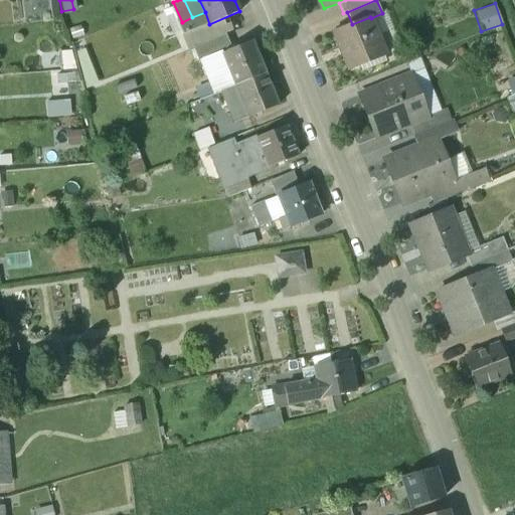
[(352,24),(332,32),(348,70),(386,55),(371,18),(370,17),(352,24)]
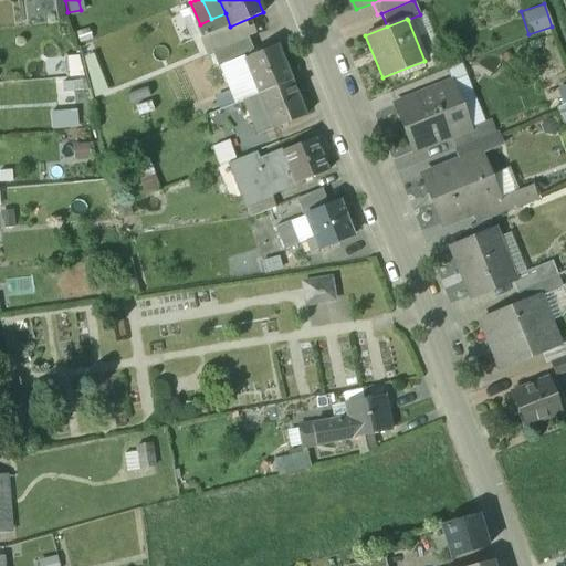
[(232,31),(207,41),(213,54),(238,43),(232,31)]
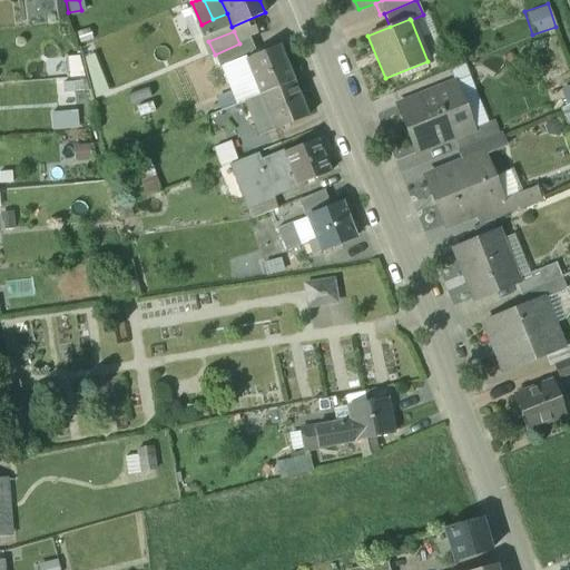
[(239,43),(215,55),(222,70),(245,60),(245,59),(256,55),(249,39),(239,43)]
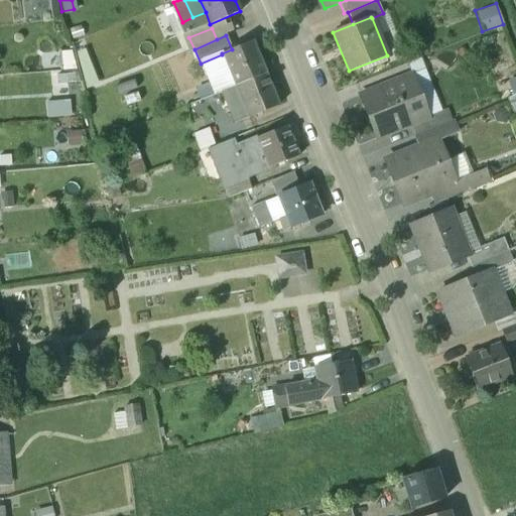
[(232,49),(222,53),(222,54),(231,76),(236,87),(265,75),(252,41),(232,49)]
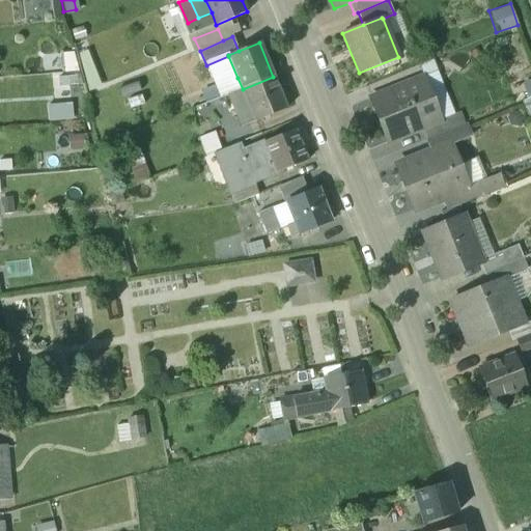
[(225,95),(221,98),(228,114),(235,112),(249,106),(255,121),(286,109),(273,77),(243,89),(225,95)]
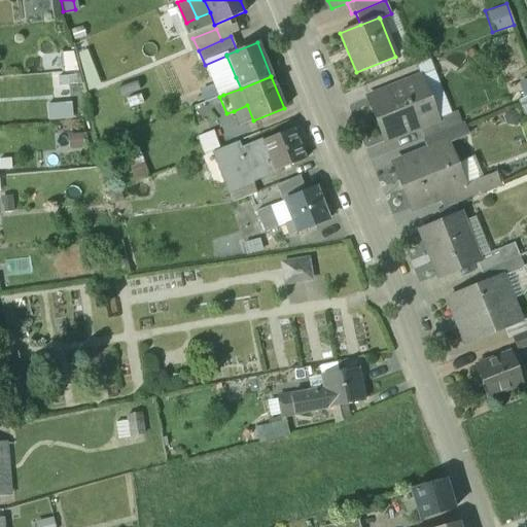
[(420,76),(366,98),(384,142),(419,129),(438,120),(437,119),(420,76)]
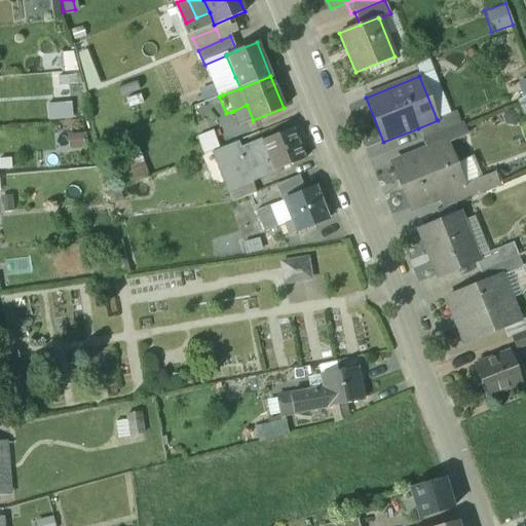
[(235,77),(219,84),(223,95),(240,88),(235,77)]
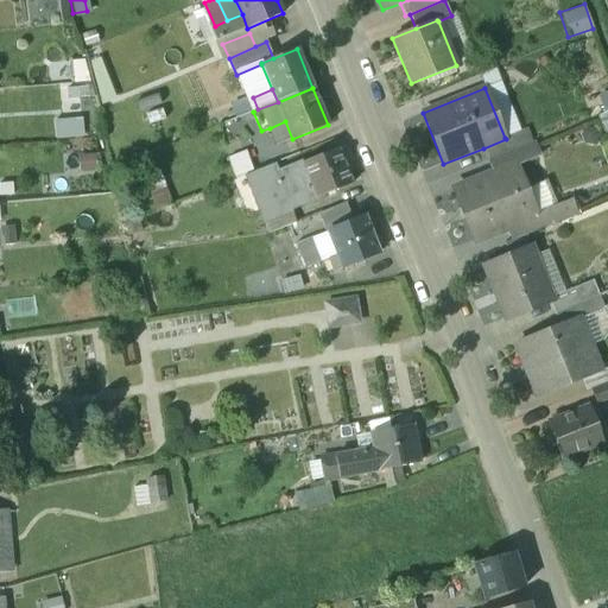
[(607,89),(596,94),(602,111),(607,107),(607,89)]
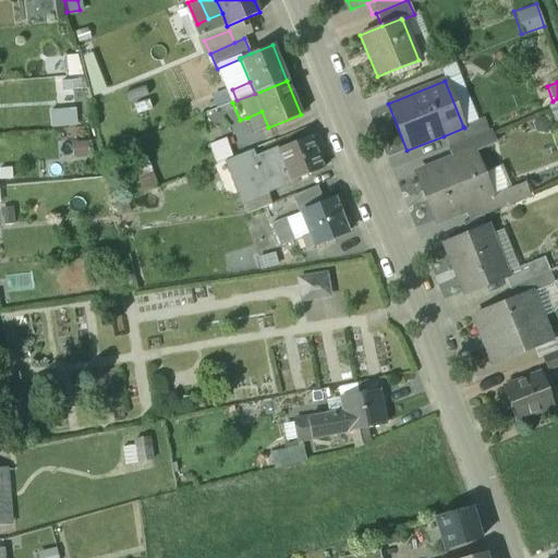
[(262,111),(247,118),(254,134),(268,128),(262,111)]
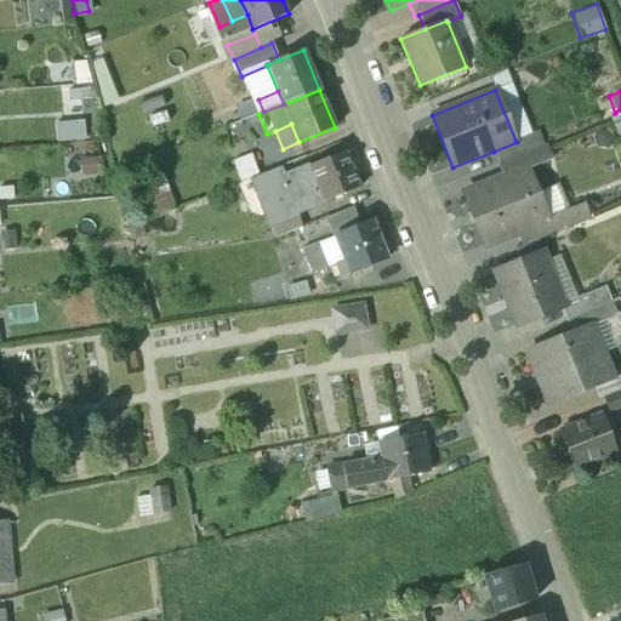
[(539,132),(525,137),(531,152),(543,147),(539,132)]
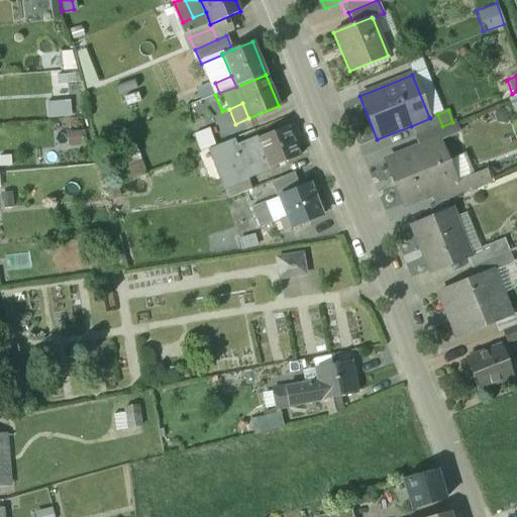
[(437,114),(429,117),(430,118),(411,126),(416,136),(442,126),(437,114)]
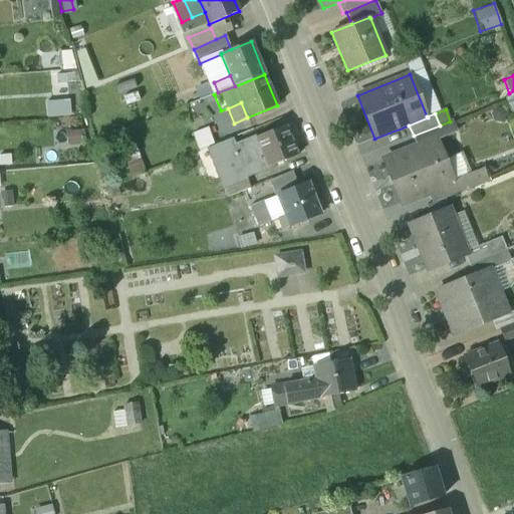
[(440,125),(414,136),(418,148),(436,140),(437,141),(455,134),(450,121),(440,125)]
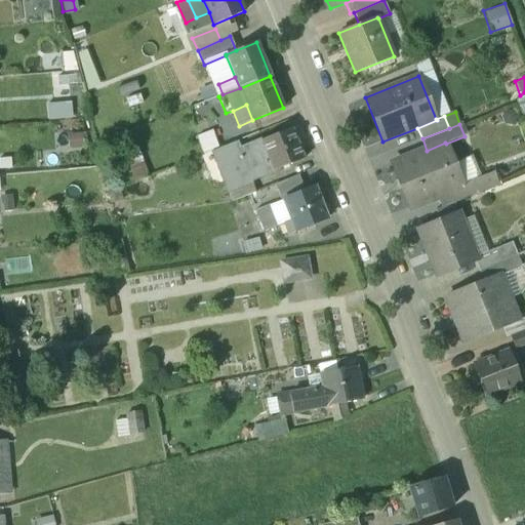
[(291,128),(260,140),(273,171),(304,159),(291,128)]
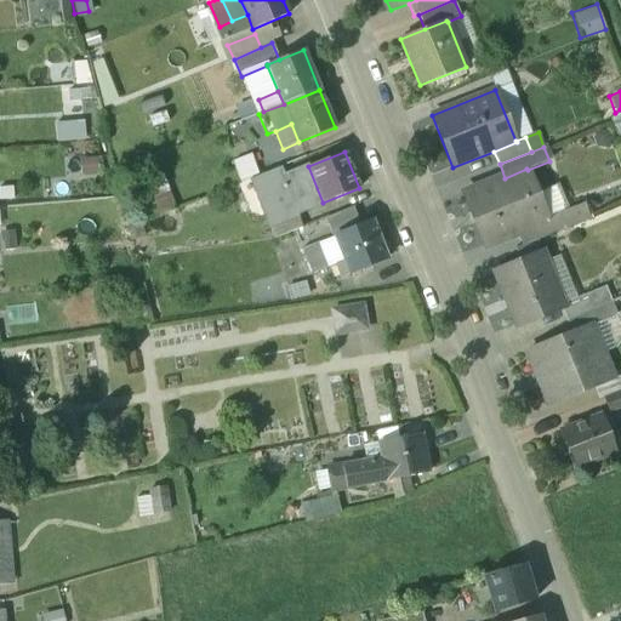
[(308,166),(283,177),(279,167),(251,180),(269,226),(297,216),(297,214),(323,203),(308,166)]
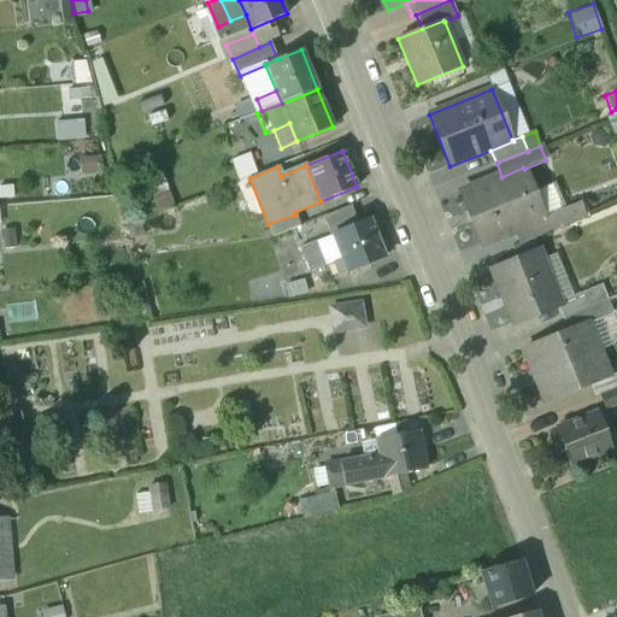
[(501,177),(464,192),(476,222),(472,223),(482,245),(515,231),(513,231),(544,218),(524,169),(523,168),(501,177)]
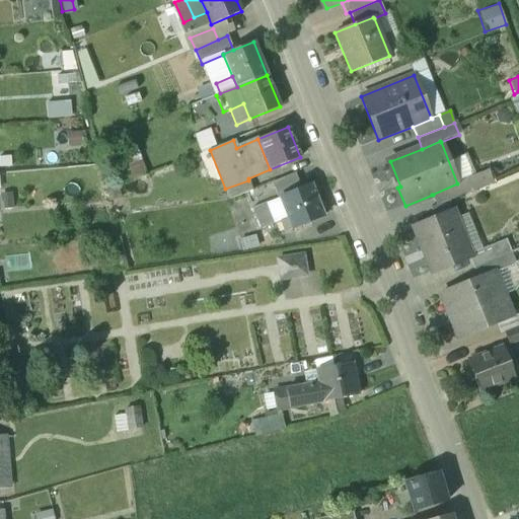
[(295,173),(273,182),(279,198),(301,189),(295,173)]
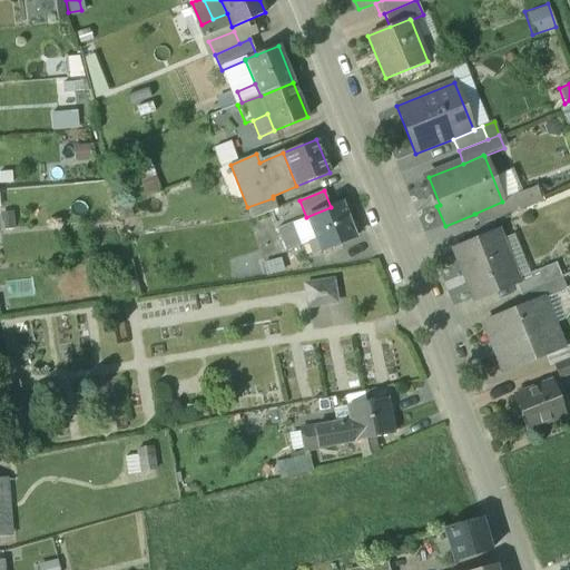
[(502,202),(474,214),(475,214),(480,226),(519,212),(512,196),(502,202)]
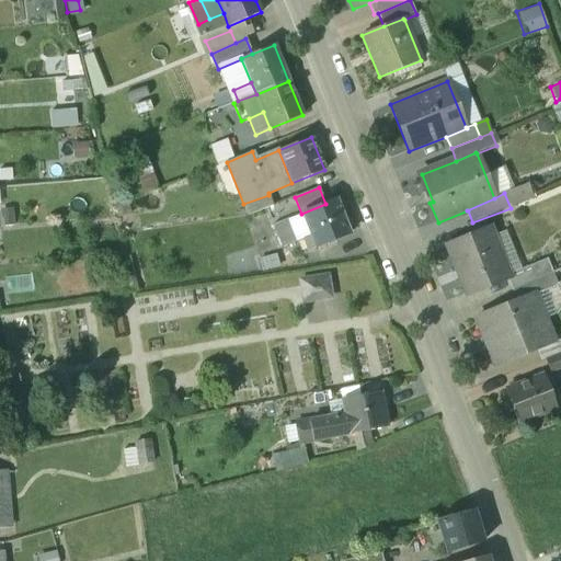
[(268,195),(243,204),(248,216),(266,209),(273,206),(268,195)]
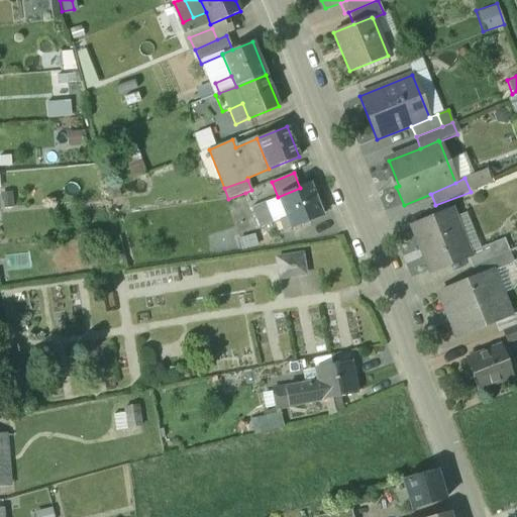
[(300,188),(278,197),(286,217),(280,220),(284,230),(322,215),(310,185),(300,188)]
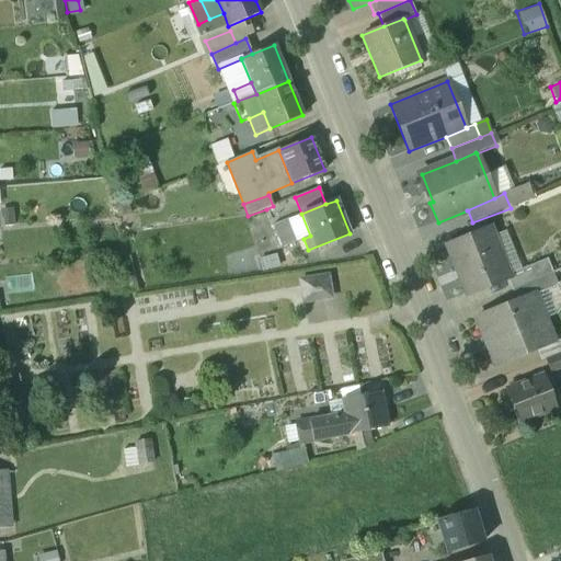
[(273,206),(266,209),(272,220),(282,216),(276,205),(273,206)]
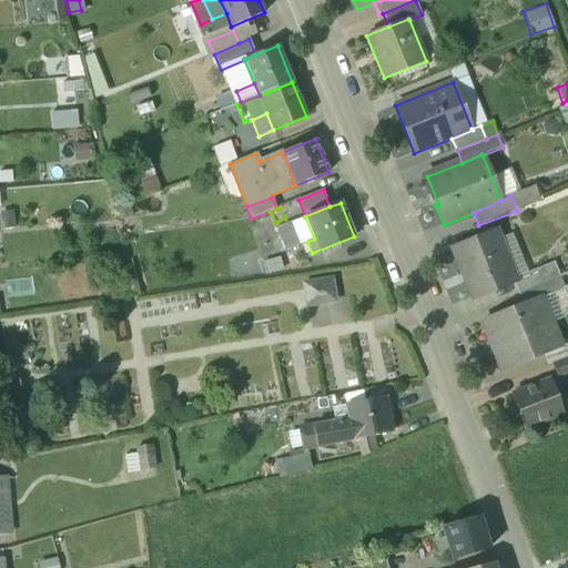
[(291,222),(276,229),(286,251),(301,245),(291,222)]
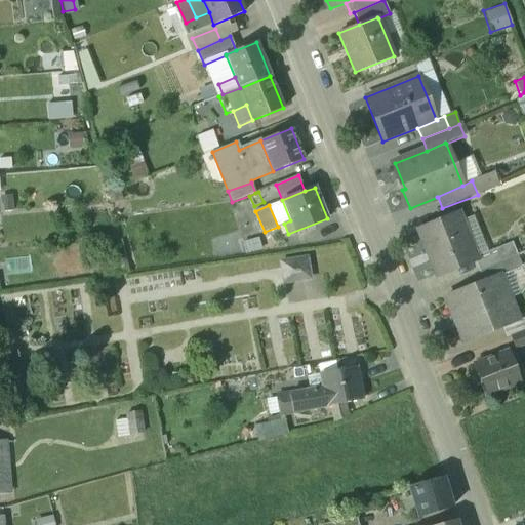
[(465,233),(457,216),(419,232),(437,274),(473,259),(462,234),(465,233)]
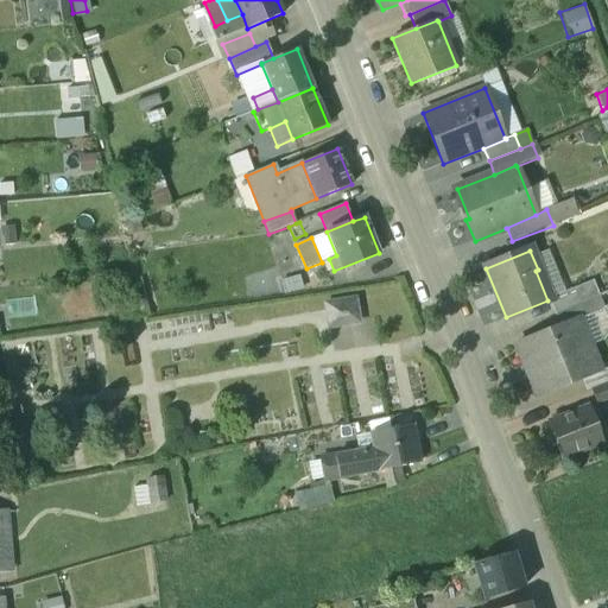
[(593,282),(550,299),(556,314),(599,296),(593,282)]
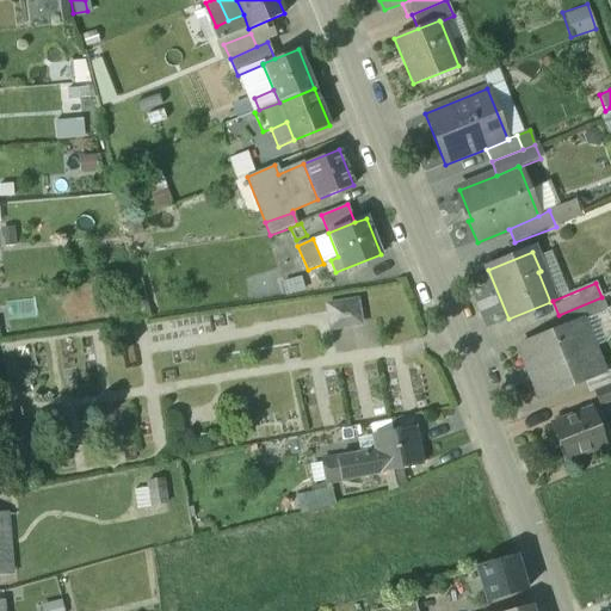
[(559,315),(557,315),(563,328),(581,321),(582,322),(608,312),(602,297),(559,315)]
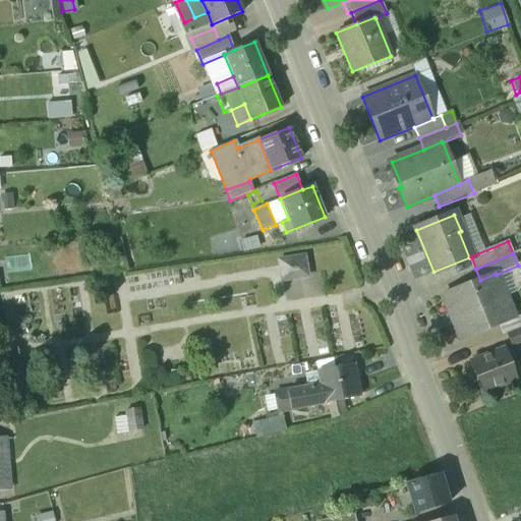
[(303,256),(279,261),(282,280),(306,276),(303,256)]
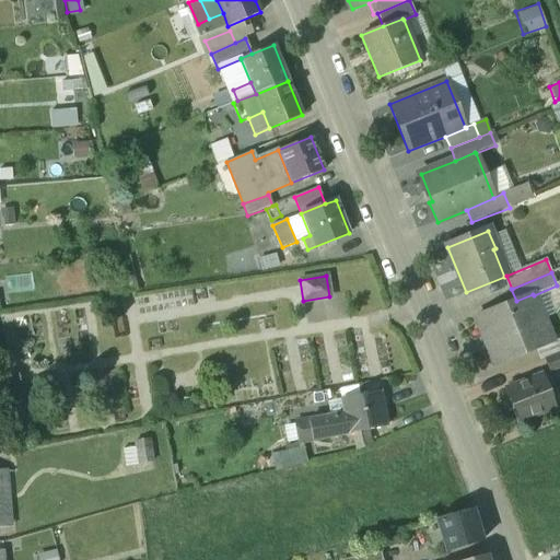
[(534,295),(533,294),(516,301),(476,317),(496,364),(552,341),(543,317),(528,323),(527,318),(533,316),(526,300),(534,296),(534,295)]
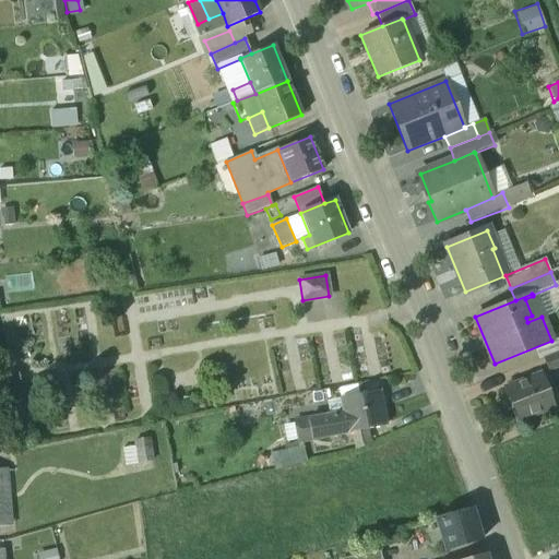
[(558,352),(544,358),(549,372),(558,368),(558,352)]
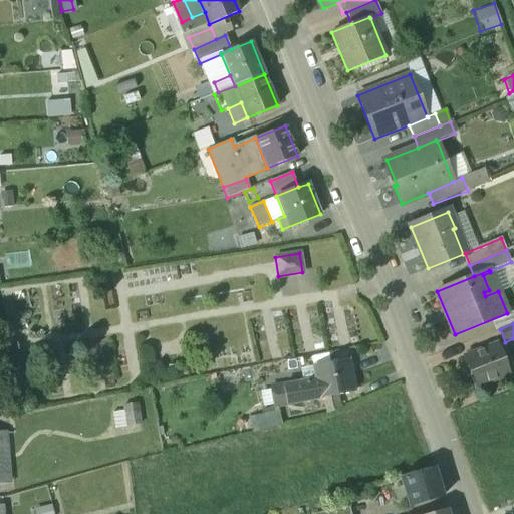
[(497,343),(463,357),(475,389),(509,375),(497,343)]
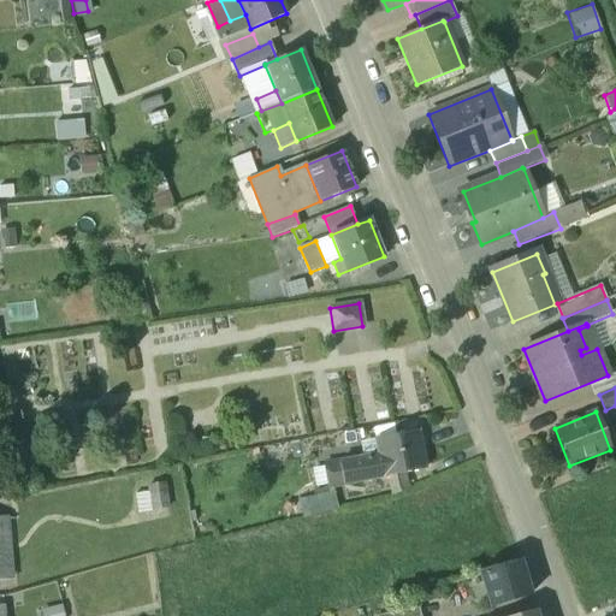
[(419,432),(375,440),(379,455),(339,463),(344,485),(426,469),(419,432)]
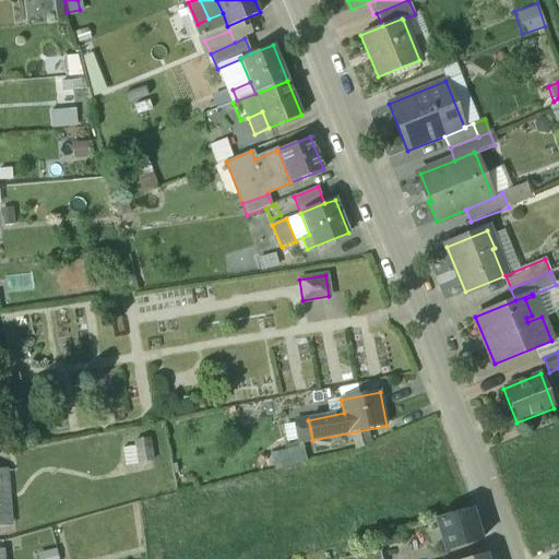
[(122,464),(152,461),(150,439),(120,442),(122,464)]
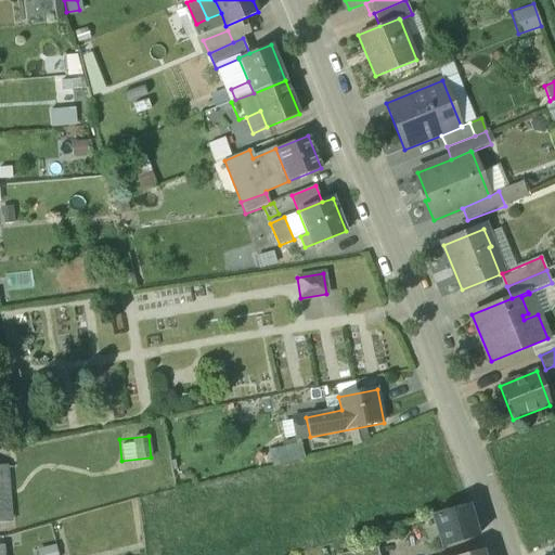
[(299,443),(276,449),(280,464),(302,459),(299,443)]
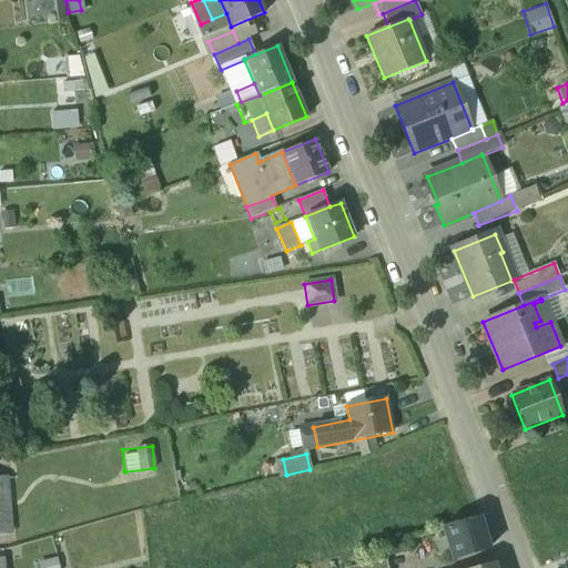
[(479,516),(444,526),(454,558),(489,549),(479,516)]
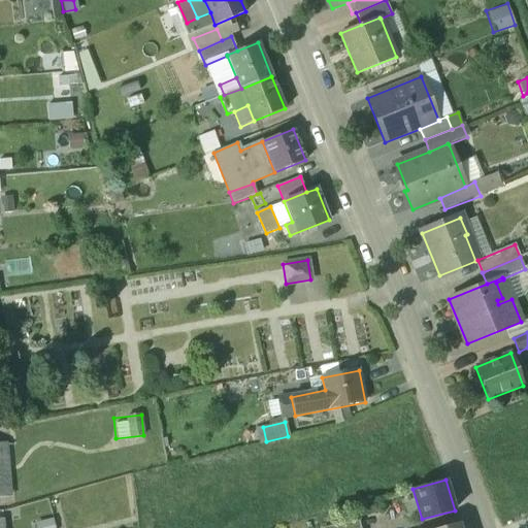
[(358,527),(356,518),(321,527),(358,527)]
